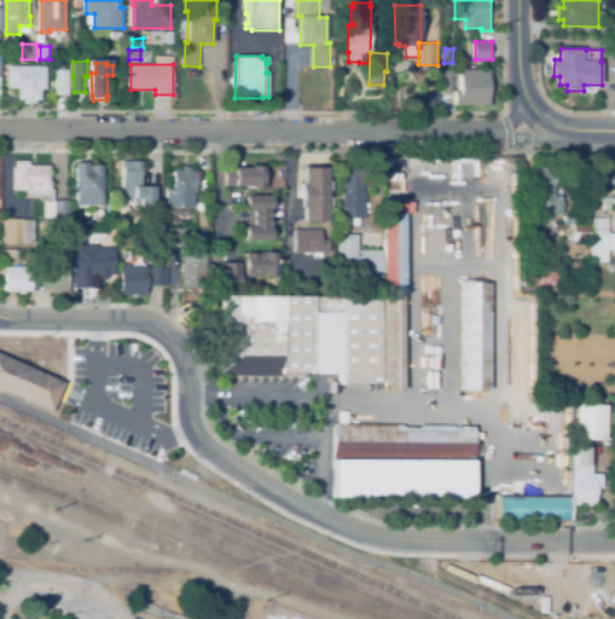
[(46,65),(46,88),(40,88),(40,99),(35,99),(35,103),(23,103),(23,99),(18,99),(18,86),(7,86),(7,65),(18,65),(46,65)]
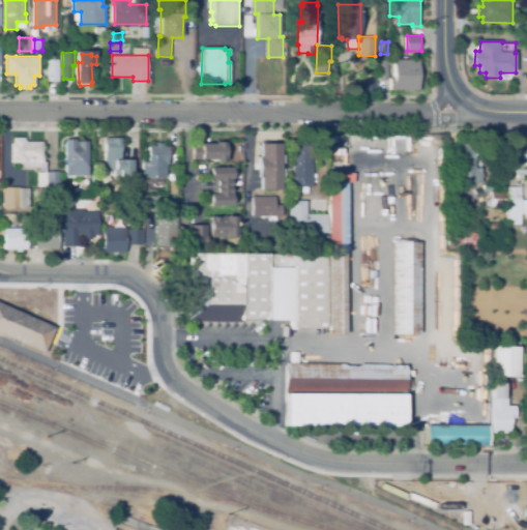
[(389,64),(389,80),(380,81),(379,58),(388,57),(388,60),(390,60),(390,64),(389,64)]
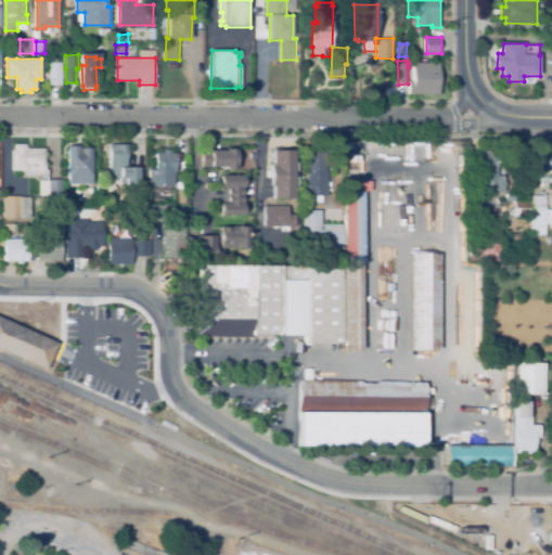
[(413,63),(440,63),(440,94),(410,94),(410,82),(414,82),(413,63)]
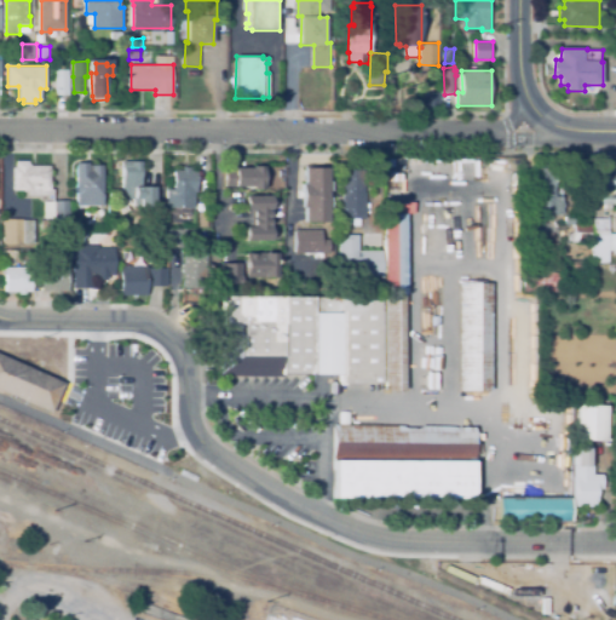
[(70,74),(70,91),(57,91),(56,75),(70,74)]
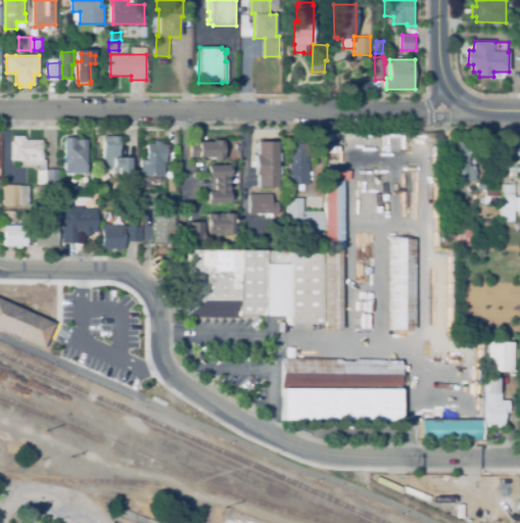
[(373,78),(372,93),(360,93),(360,78),(373,78)]
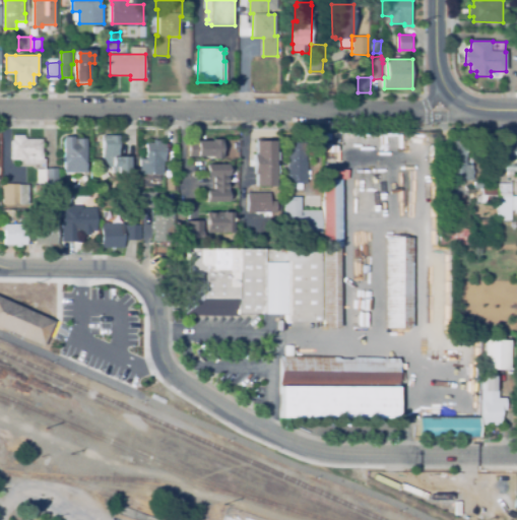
[(27,139),(44,139),(45,158),(47,158),(47,165),(26,165),(26,159),(12,159),(12,140),(14,140),(14,135),(25,135),(25,137),(27,137),(27,139)]
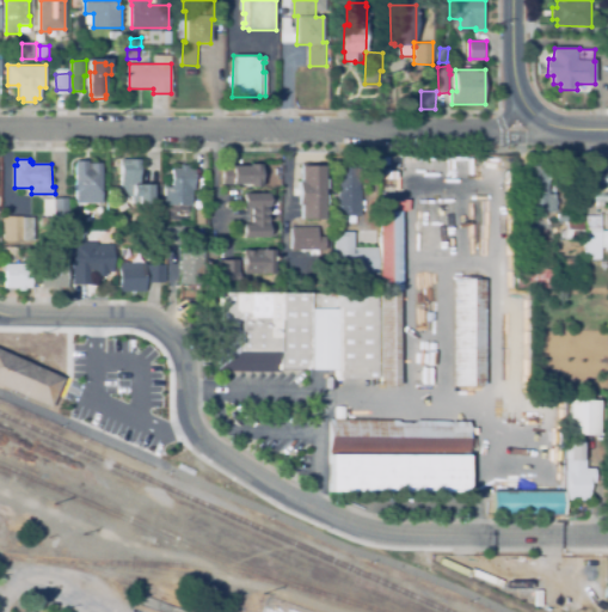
[(159,184),(159,204),(134,203),(134,196),(122,196),(122,159),(141,159),(141,184),(159,184)]
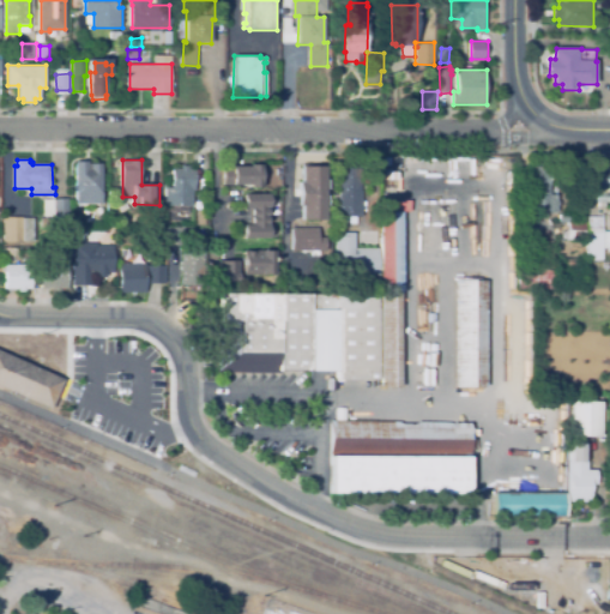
[(77,204),(77,162),(91,162),(91,169),(104,169),(104,204),(77,204)]
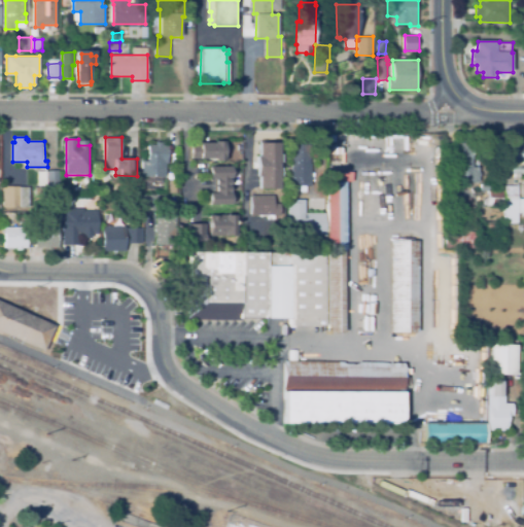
[(201,142),(217,142),(217,141),(226,141),(226,163),(216,163),(216,159),(193,159),(193,144),(201,144),(201,142)]
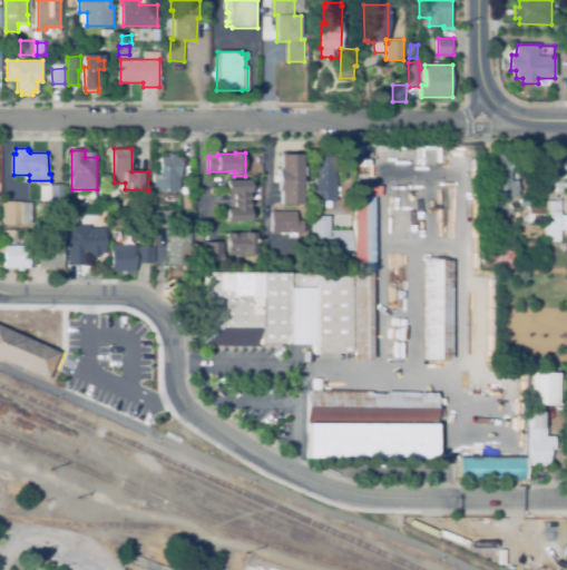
[(154,190),(155,174),(160,174),(162,156),(169,157),(169,154),(176,154),(176,157),(183,157),(182,177),(181,177),(181,192),(175,192),(175,197),(157,197),(157,190),(154,190)]
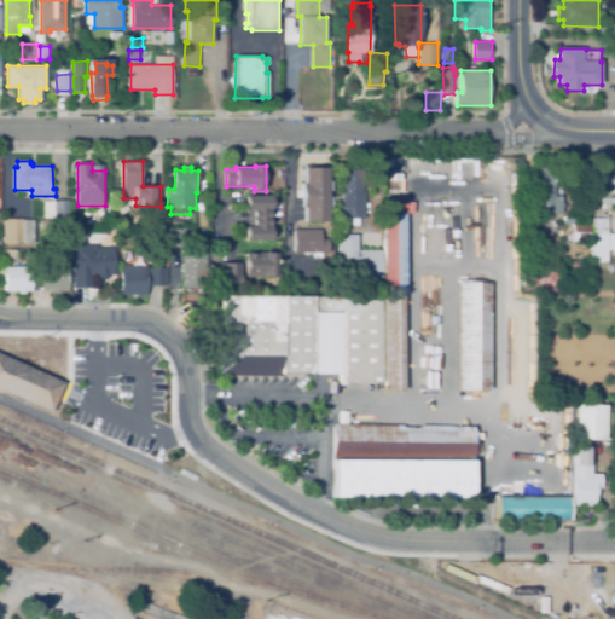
[(329,168),(329,221),(305,221),(305,208),(302,208),(302,184),(305,184),(305,168),(329,168)]
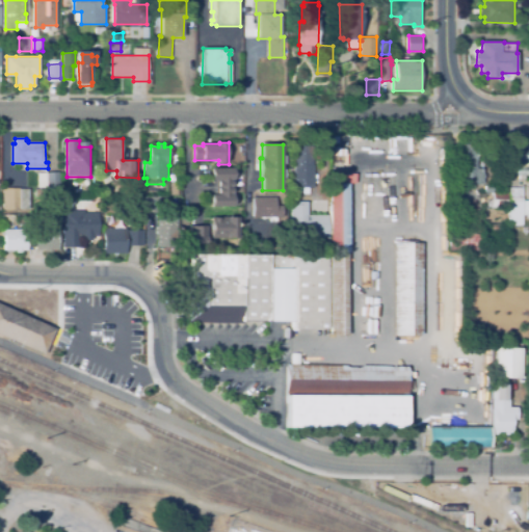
[(296,188),(296,145),(315,145),(315,166),(316,166),(316,188),(296,188)]
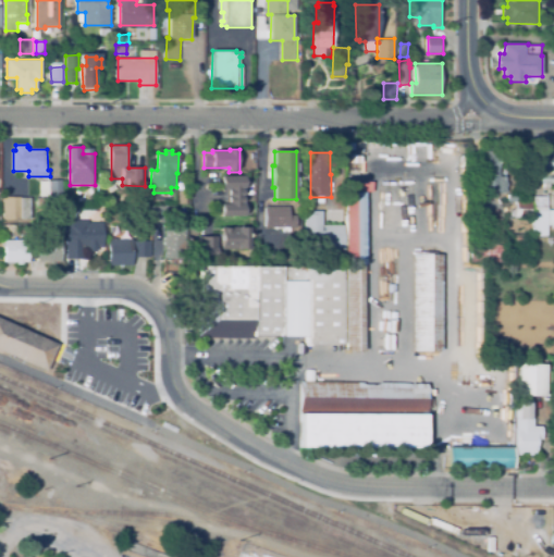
[(487,194),(487,174),(482,174),(482,157),(488,157),(488,152),(495,152),(495,156),(501,156),(501,176),(508,176),(508,183),(509,183),(509,187),(508,187),(508,193),(487,194)]
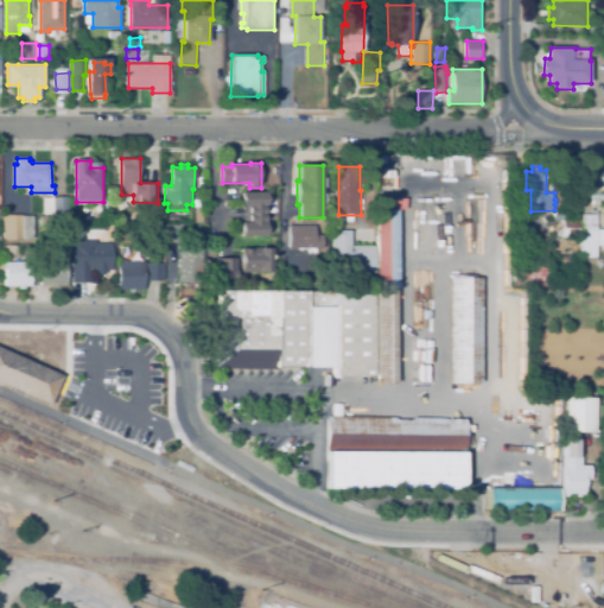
[(603,200),(591,201),(591,166),(603,166),(603,200)]
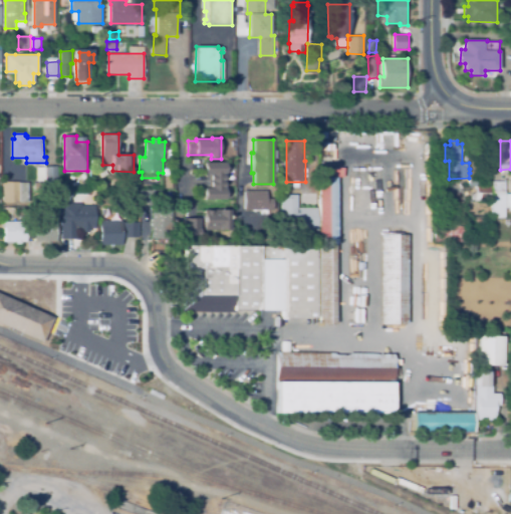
[(226,200),(205,200),(205,189),(211,189),(211,174),(206,174),(206,163),(227,163),(226,200)]
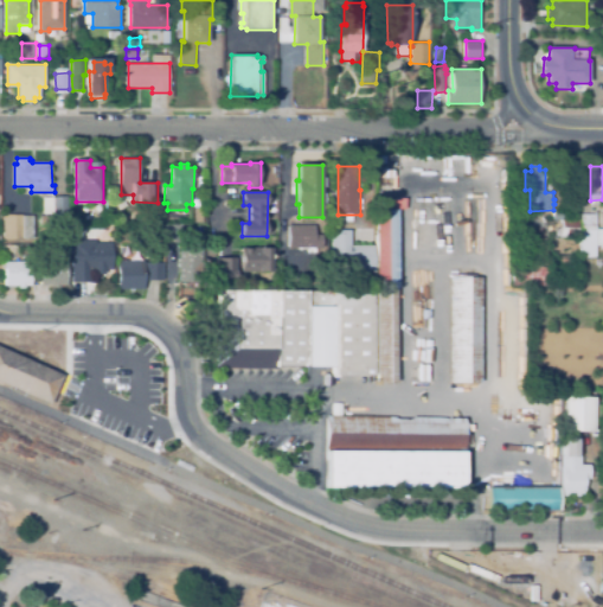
[(56,219),(55,197),(68,197),(68,219),(56,219)]
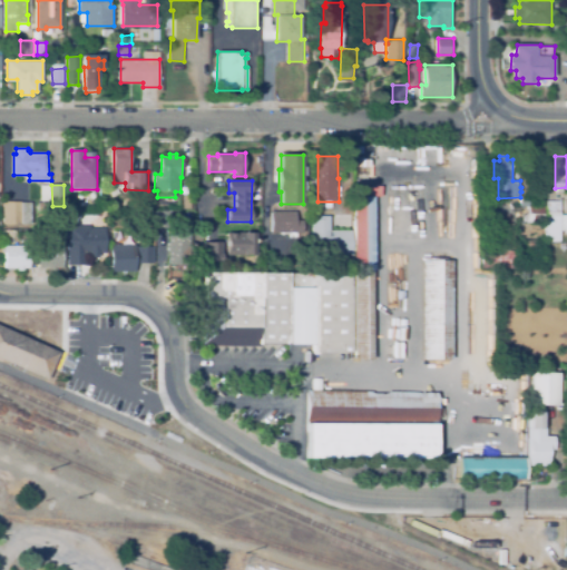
[(51,186),(51,200),(42,200),(41,186),(51,186)]
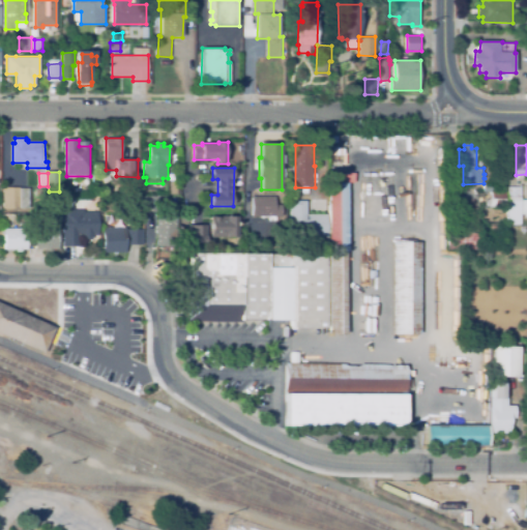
[(345,173),(356,173),(356,182),(345,182),(345,173)]
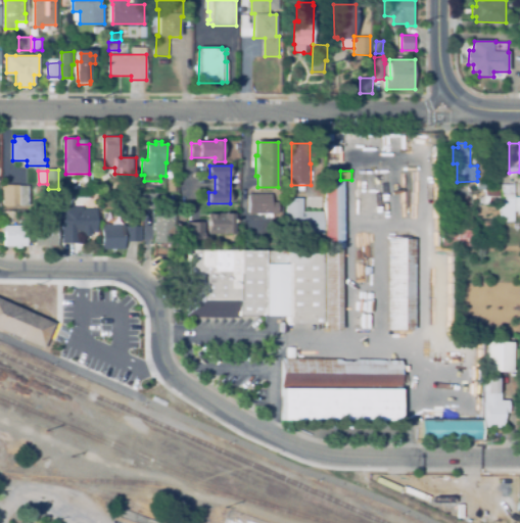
[(169,192),(169,179),(177,179),(177,192),(169,192)]
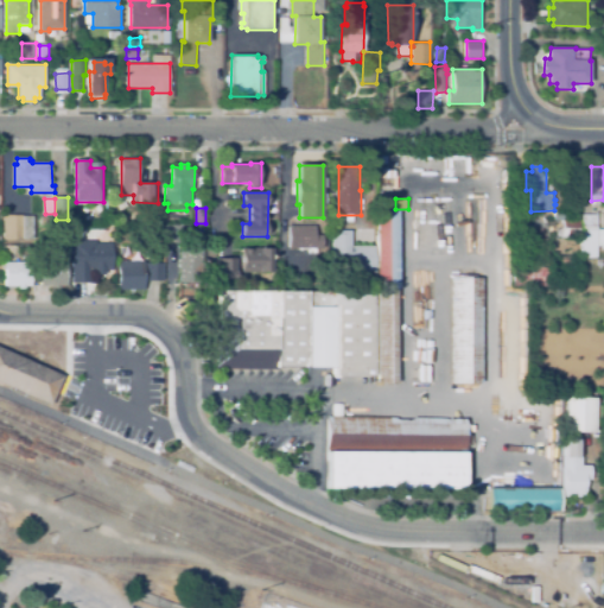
[(380,384),(380,210),(401,210),(401,289),(400,289),(400,384),(380,384)]
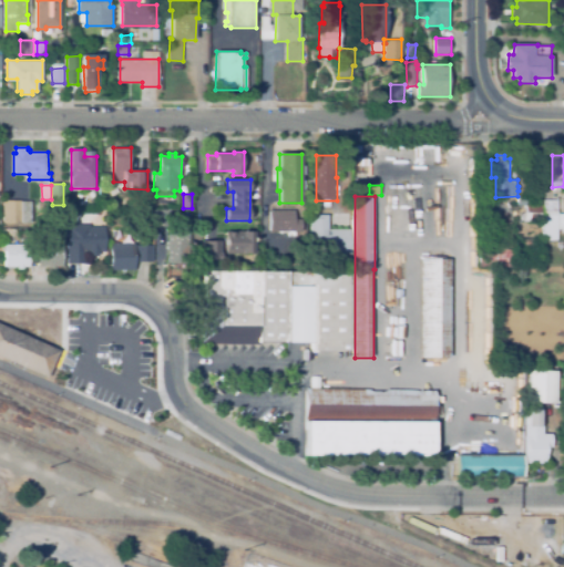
[(526,222),(527,206),(520,206),(520,196),(529,197),(529,205),(543,205),(542,223),(526,222)]
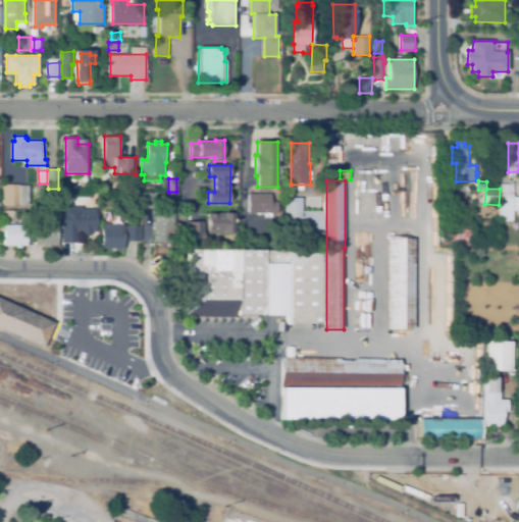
[(4,206),(4,185),(19,185),(19,186),(30,186),(30,205),(21,205),(21,206),(4,206)]
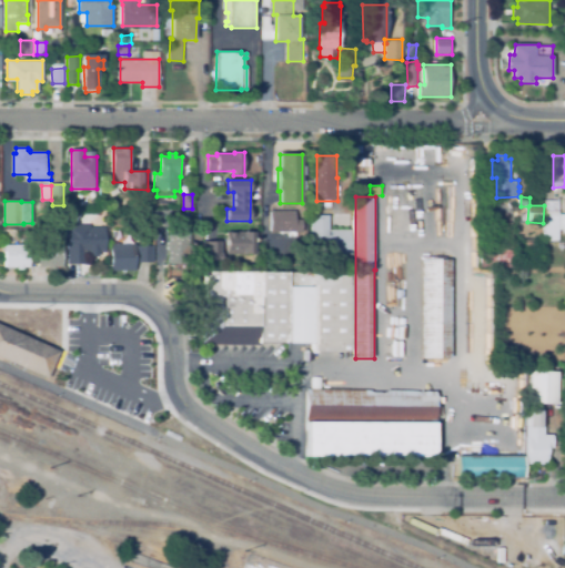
[(546,242),(545,212),(546,212),(546,201),(561,201),(561,214),(564,214),(564,230),(561,230),(561,242),(546,242)]
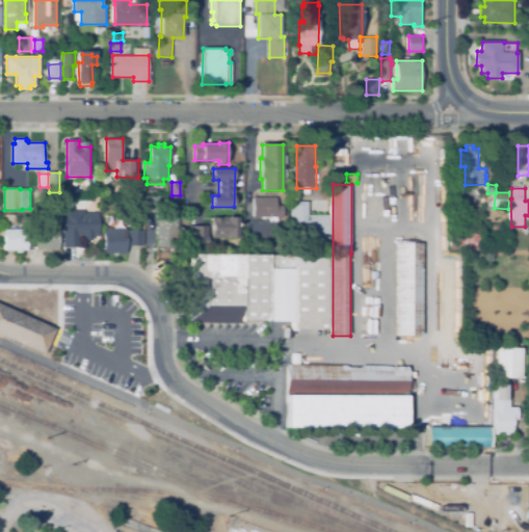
[(36,191),(47,192),(47,200),(36,200),(36,191)]
